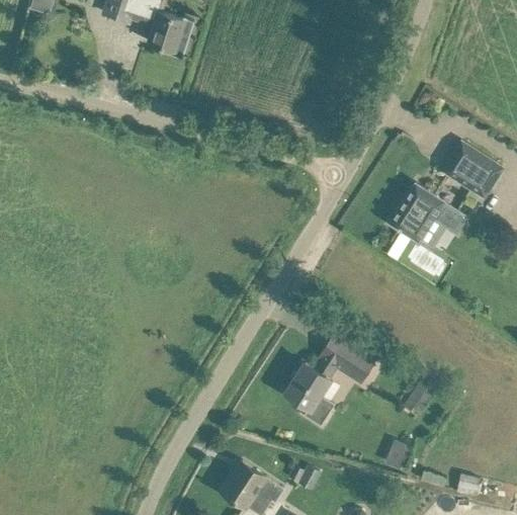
[(53,13),(56,0),(33,0),(31,7),(53,13)]
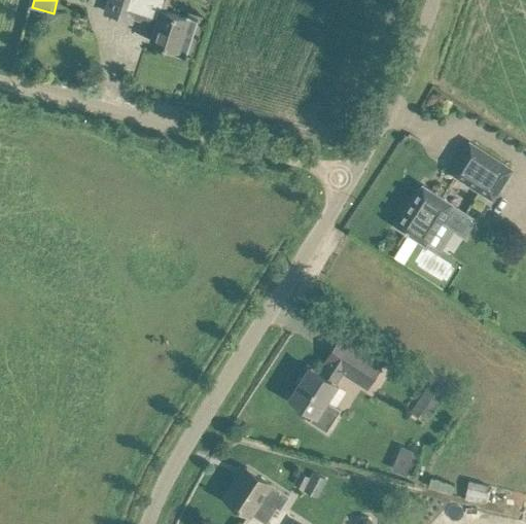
[(108,0),(104,13),(133,23),(133,21),(155,28),(150,43),(167,48),(165,54),(185,60),(185,59),(184,59),(190,38),(189,38),(195,22),(184,19),(184,20),(165,13),(168,0),(108,0)]
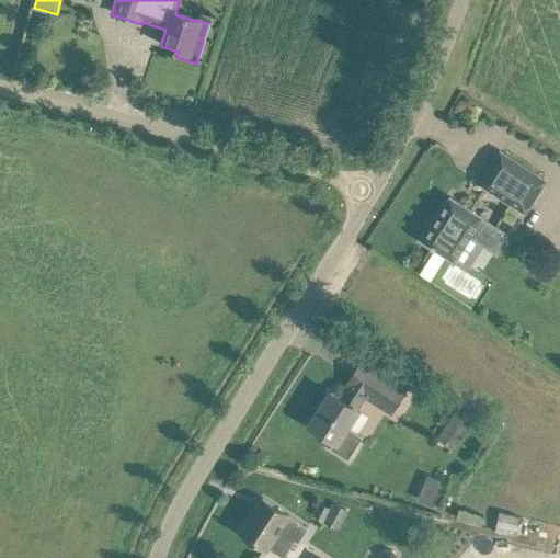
[(479,186),(524,215),(545,182),(500,154),(479,186)]
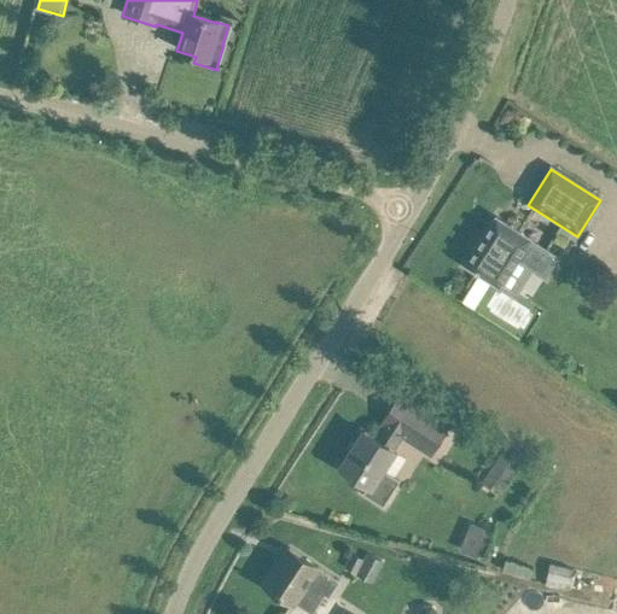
[(517,262),(545,280),(558,259),(530,241),(530,240),(495,218),(465,267),(499,290),(517,262)]
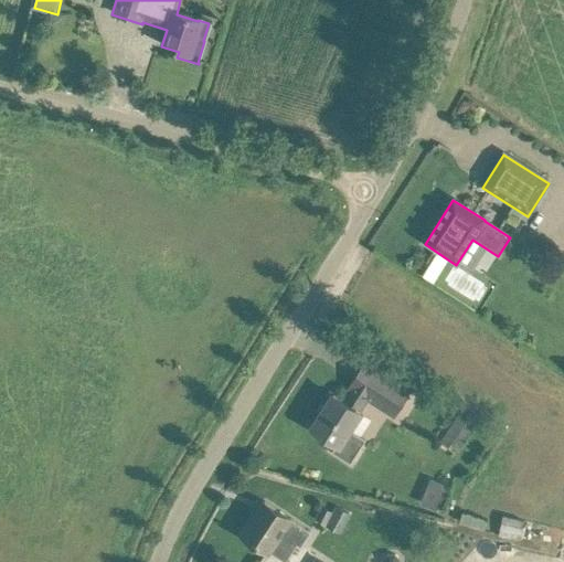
[(428,266),(421,278),(433,285),(439,274),(428,266)]
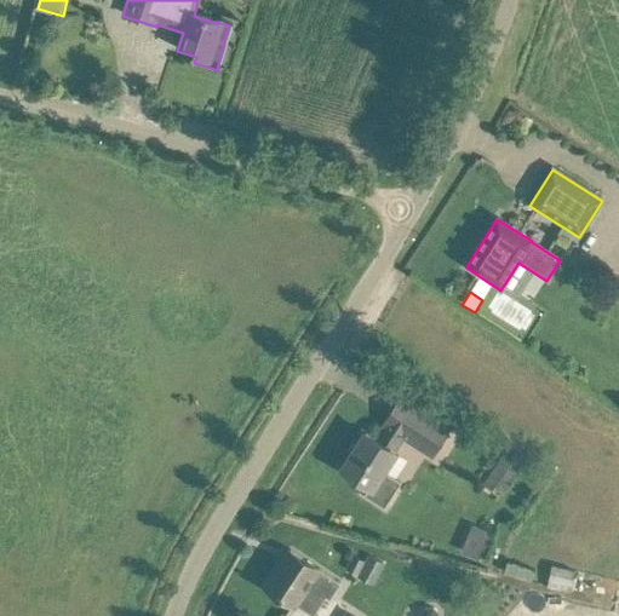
[(342,470),(370,488),(365,496),(384,510),(400,484),(383,473),(395,453),(393,452),(402,438),(431,458),(450,431),(401,399),(383,426),(387,429),(377,442),(365,433),(342,470)]
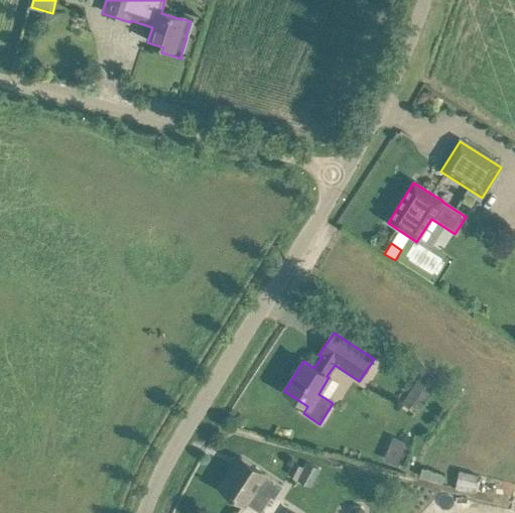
[(402,405),(415,414),(432,385),(419,377),(402,405)]
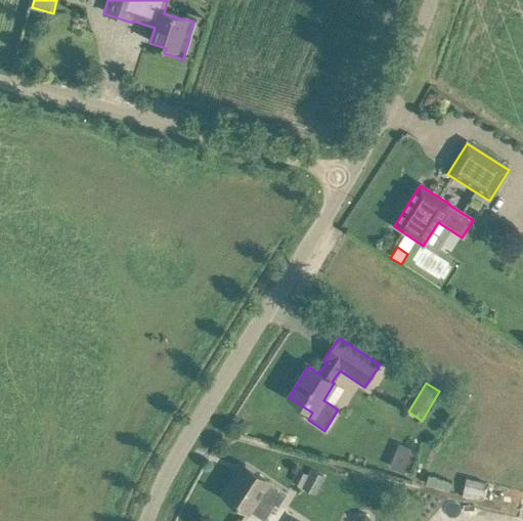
[(398,445),(389,469),(404,475),(413,452),(398,445)]
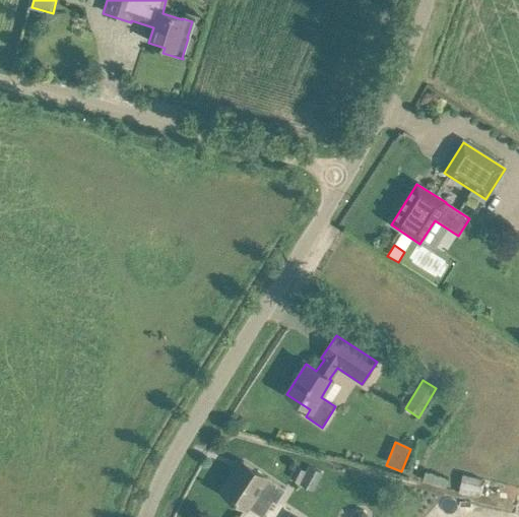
[(266,478),(243,462),(222,493),(247,509),(259,516),(263,516),(272,503),(276,505),(285,491),(266,478)]
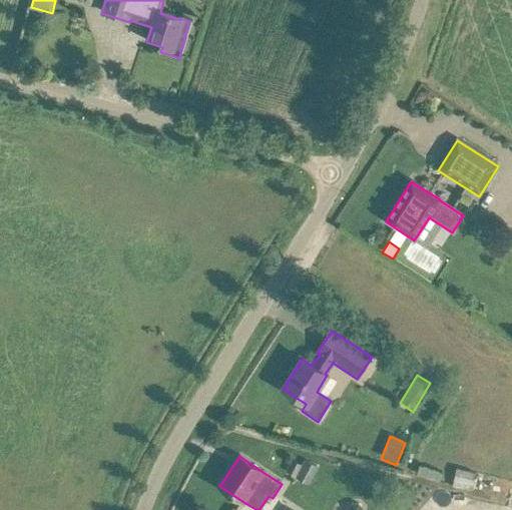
[(286,473),(298,478),(297,479),(307,485),(316,468),(306,462),(304,467),(292,461),(286,473)]
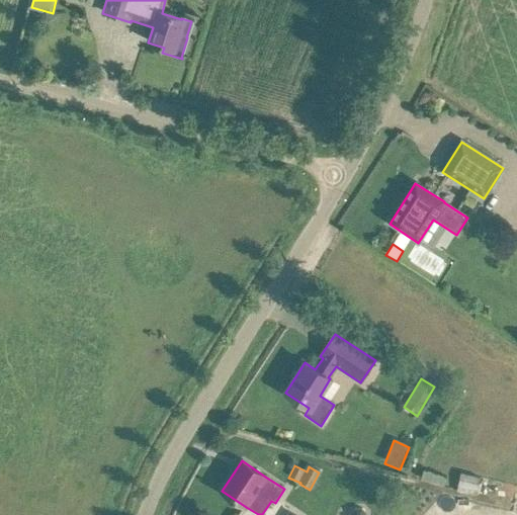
[(423,470),(420,480),(443,488),(446,479),(423,470)]
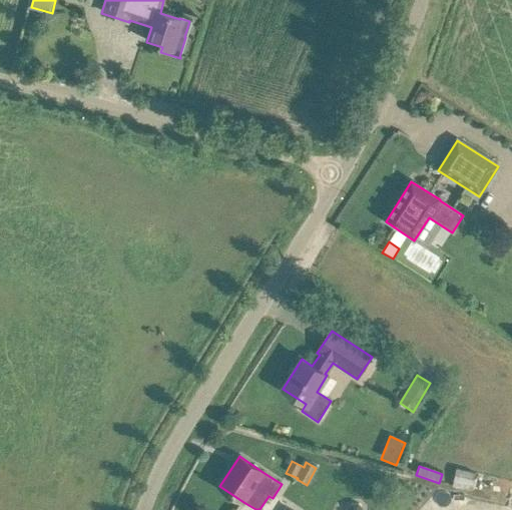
[(474,477),(454,472),(451,486),(470,491),(474,477)]
